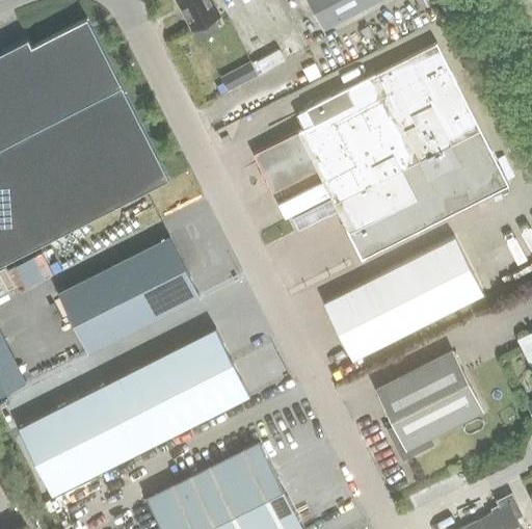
[(219,17),(210,0),(175,0),(191,31),(219,17)]
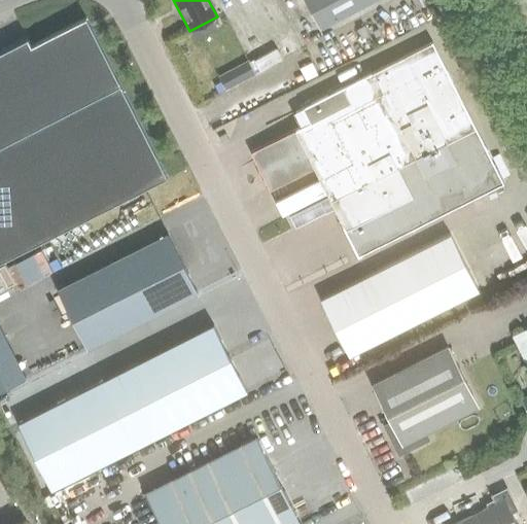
[(303,0),(319,30),(376,0),(303,0)]
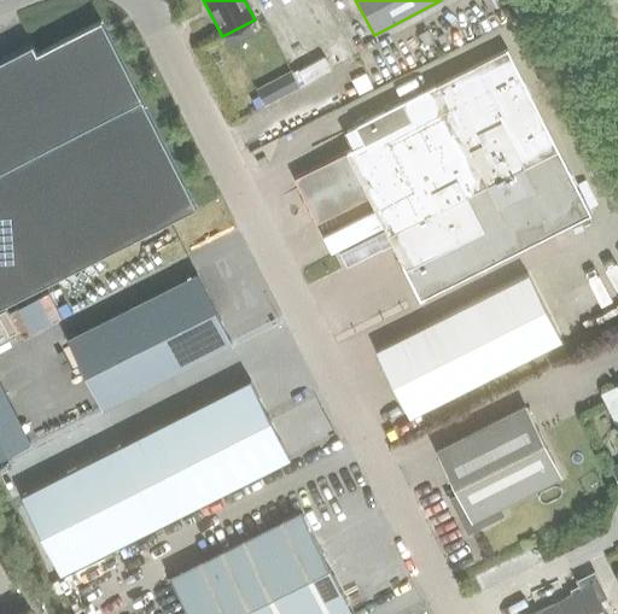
[(0,64),(0,310),(194,211),(99,24),(35,58),(30,48),(0,64)]
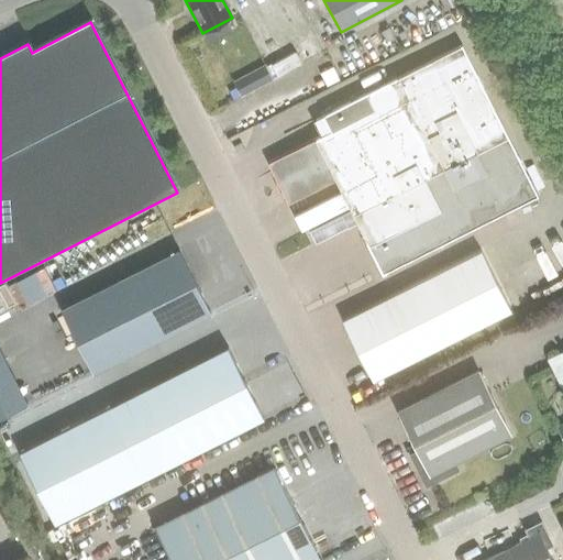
[(256,31),(250,35),(255,46),(263,42),(256,31)]
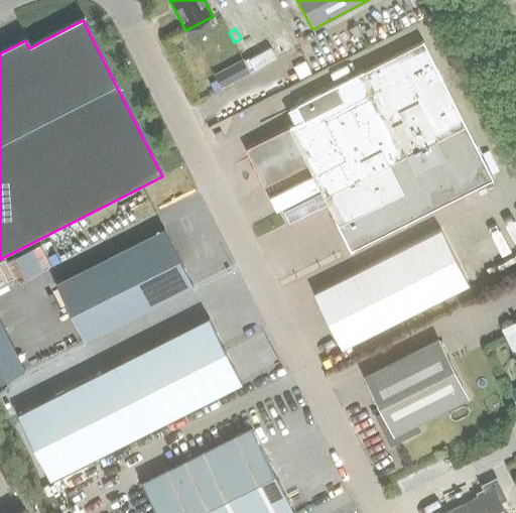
[(292,127),(245,151),(254,169),(261,166),(265,173),(257,176),(263,188),(306,166),(352,254),(493,182),(423,44),(297,109),(303,122),(292,127)]
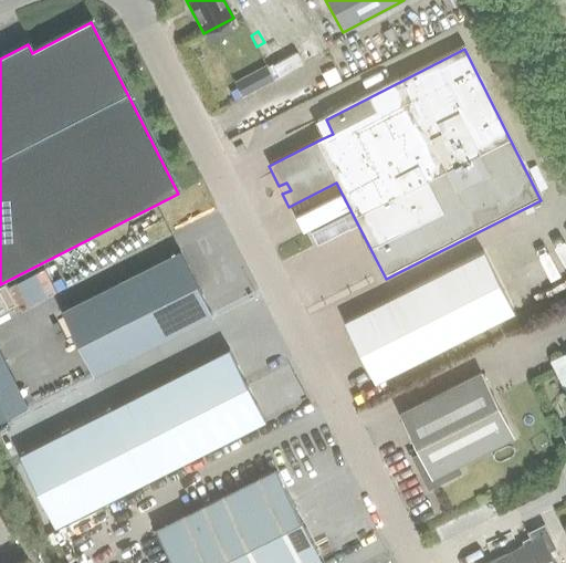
[(233,85),(241,100),(273,83),(265,69),(233,85)]
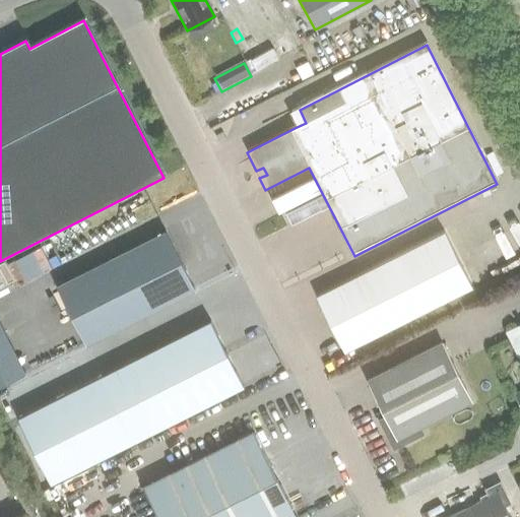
[(326,200),(317,205),(321,213),(330,209),(326,200)]
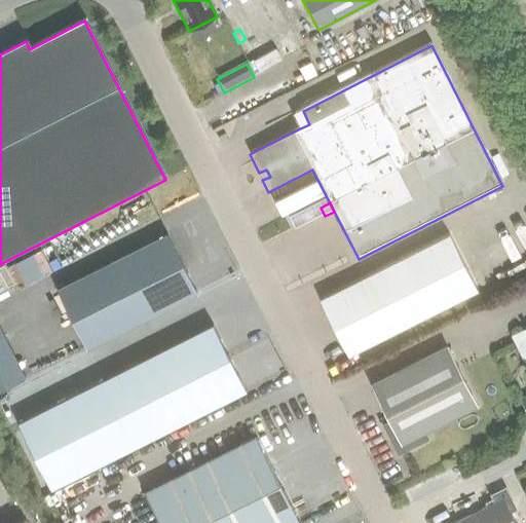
[(57,292),(86,350),(196,295),(166,236),(57,292)]
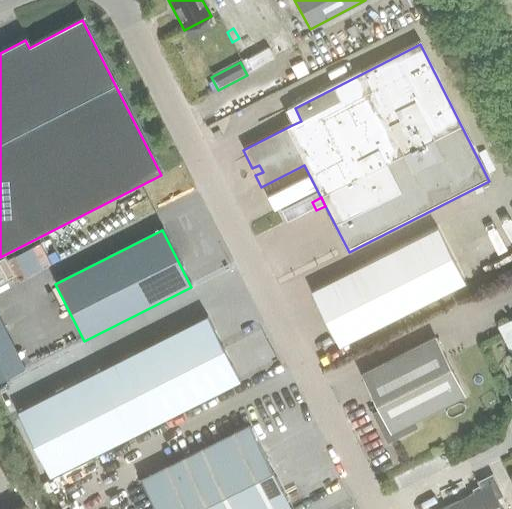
[(437,231),(311,294),(339,348),(464,285),(437,231)]
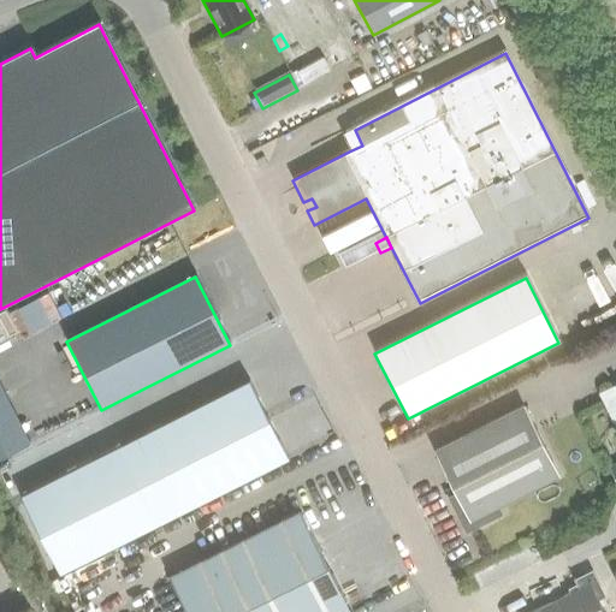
[(120,447),(21,498),(59,575),(159,524),(288,459),(249,382),(120,447)]
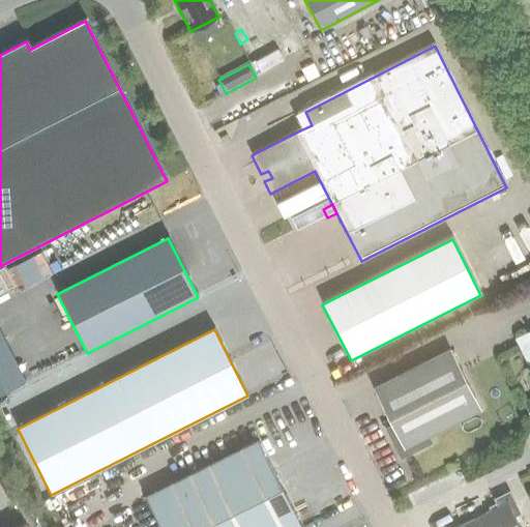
[(391,442),(401,461),(431,445),(427,438),(479,412),(449,352),(375,390),(392,427),(385,431),(386,433),(393,429),(399,438),(391,442)]
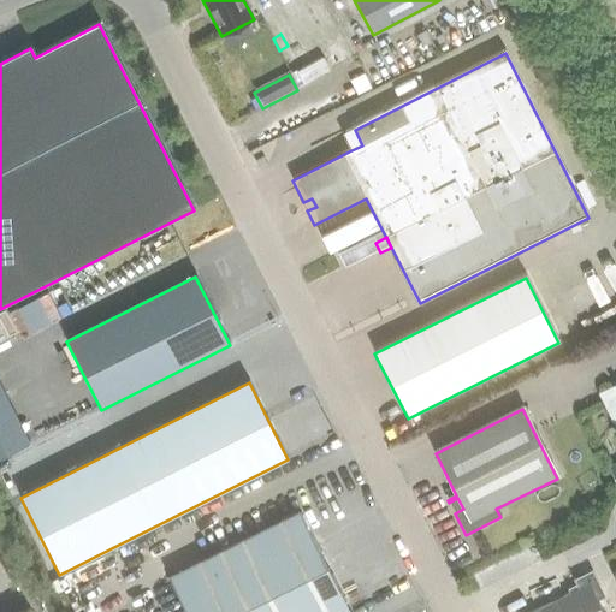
[(349,611),(301,514),(170,578),(185,611),(349,611)]
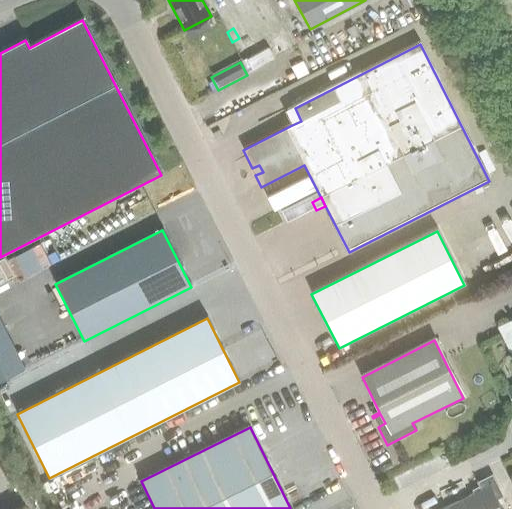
[(478,485),(477,483),(476,484),(480,492),(446,508),(500,508),(496,501),(501,498),(491,478),(478,485)]
